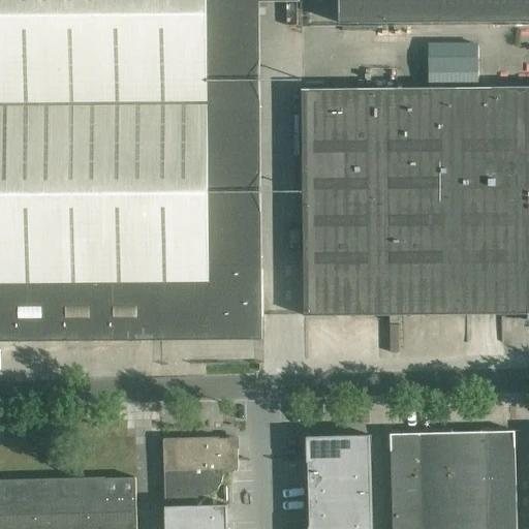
[(161,282),(201,282),(203,317),(262,316),(262,270),(218,271),(218,251),(210,251),(208,2),(300,1),(300,0),(0,0),(0,283),(14,283),(161,282)]
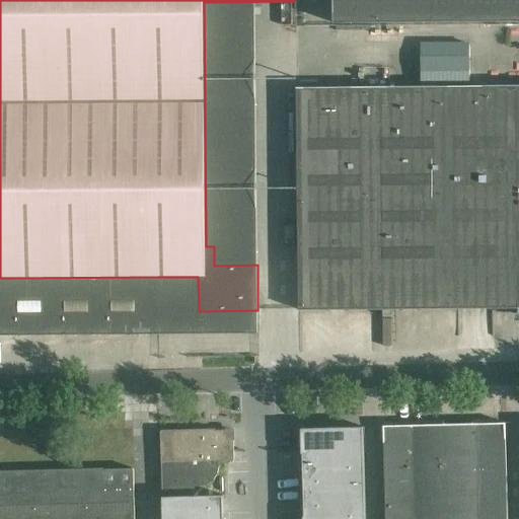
[(518,21),(518,0),(331,0),(332,23),(518,21)]
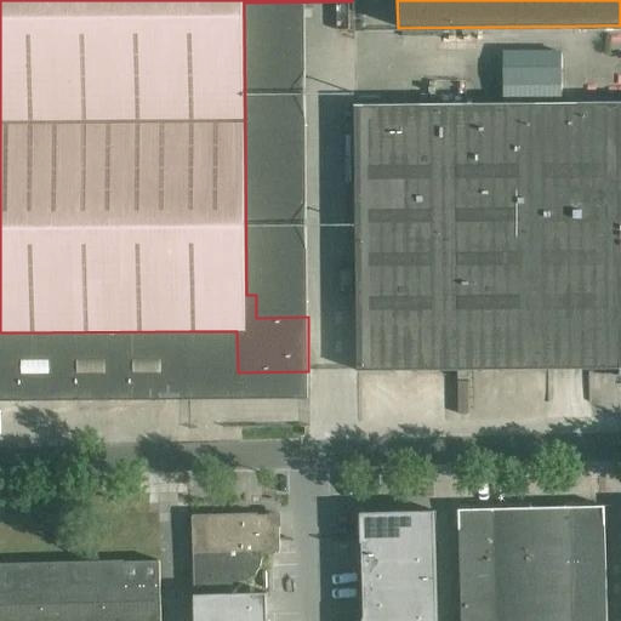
[(514,70),(522,70),(520,84),(558,86),(562,52),(516,50),(514,70)]
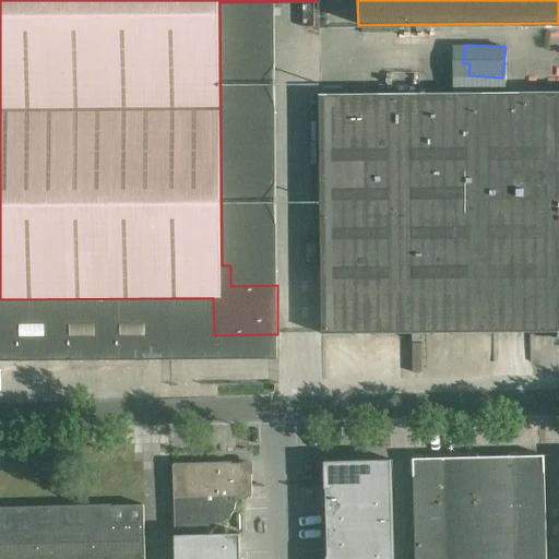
[(558,92),(400,94),(401,244),(402,333),(494,332),(494,292),(528,290),(530,332),(558,332),(558,337),(558,336),(558,92)]
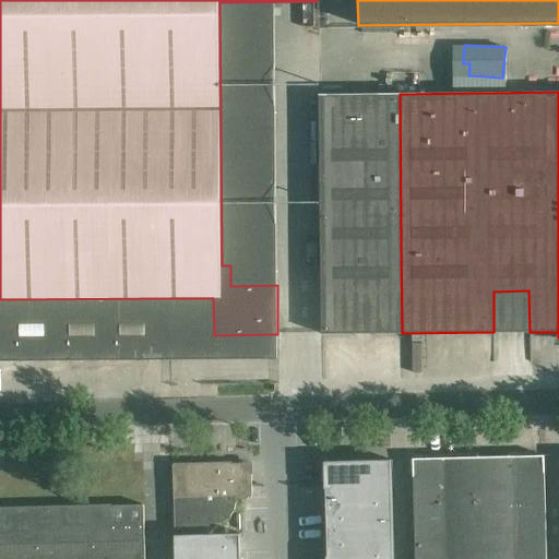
[(321,334),(402,333),(401,244),(400,94),(319,95),(321,334)]
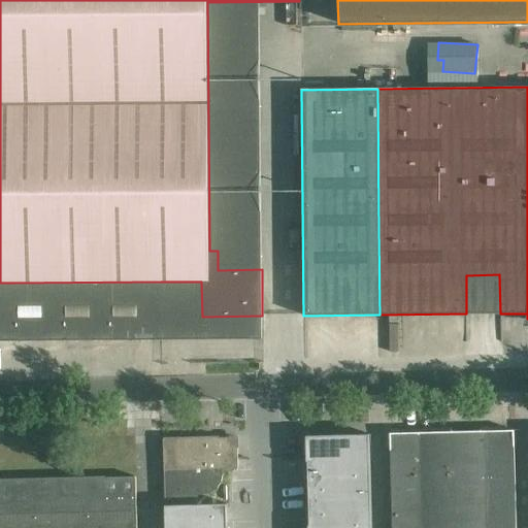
[(161,282),(14,283),(15,340),(161,339),(161,282)]
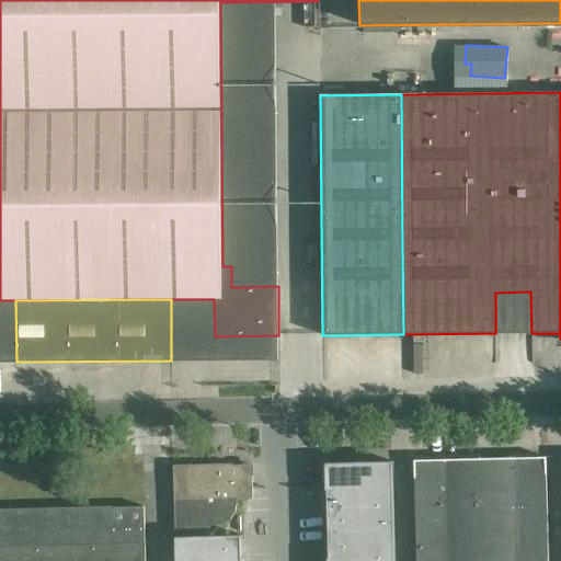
[(15,300),(0,300),(0,361),(16,362),(15,300)]
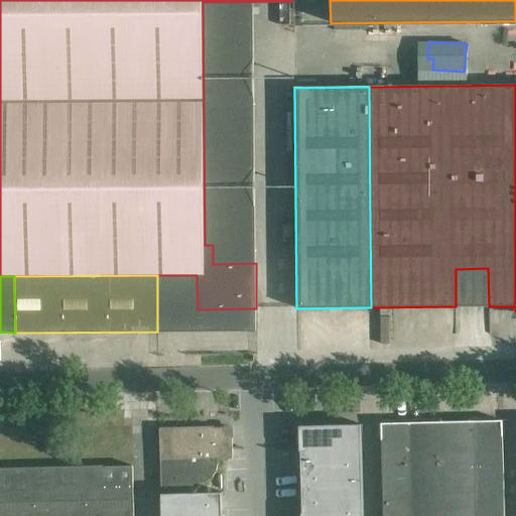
[(504,515),(502,420),(381,423),(383,491),(383,515),(504,515)]
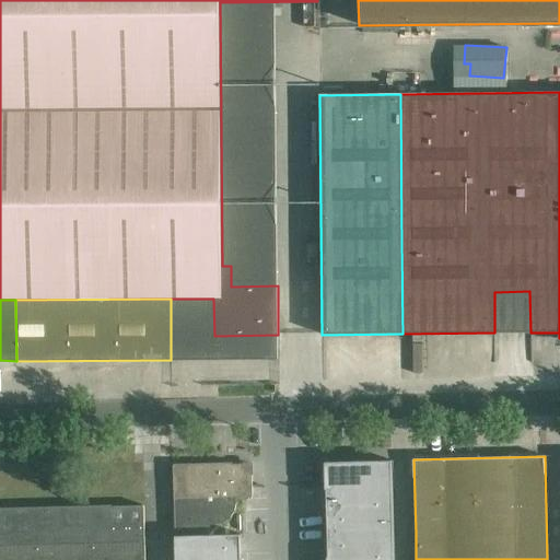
[(392,461),(325,463),(325,489),(327,489),(327,492),(328,533),(393,531),(392,461)]
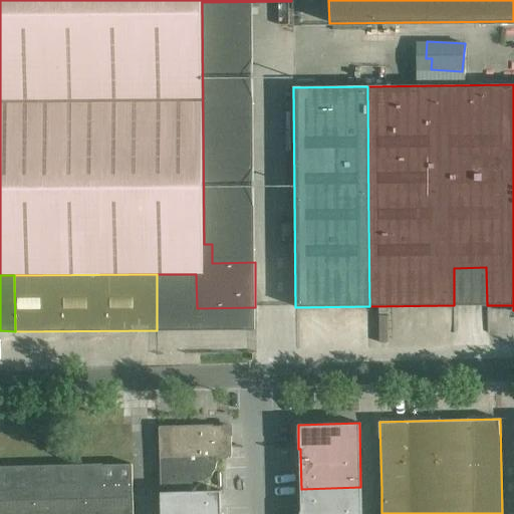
[(187,491),(187,481),(198,481),(198,482),(202,481),(207,479),(212,476),(216,470),(217,463),(217,457),(232,456),(231,446),(231,426),(159,428),(160,458),(161,491),(187,491)]
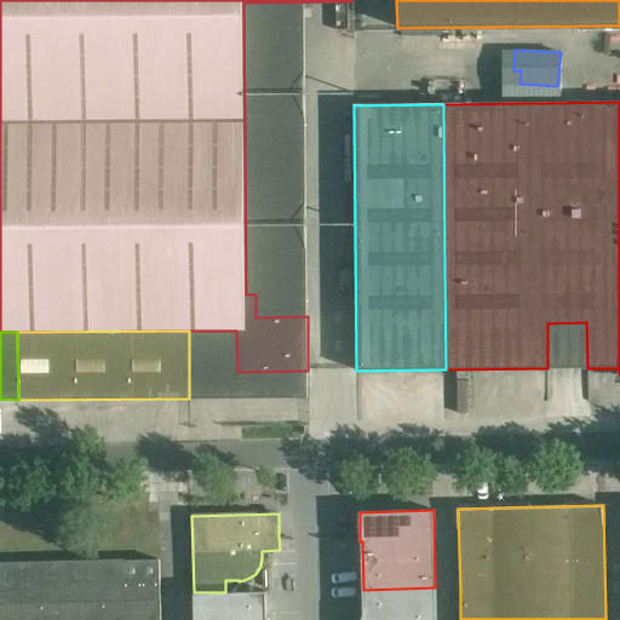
[(0,619),(160,619),(159,561),(0,563),(0,619)]
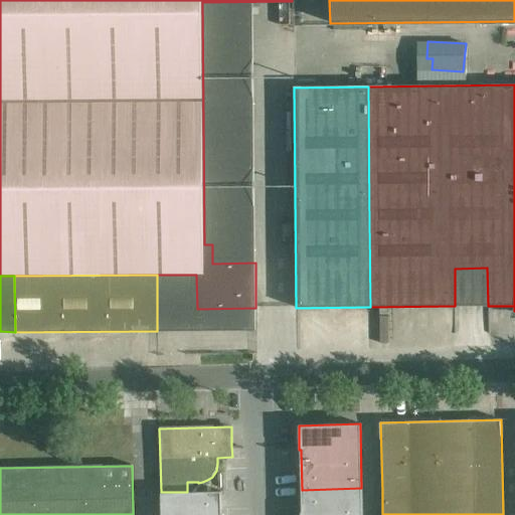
[(302,512),(301,513),(301,514),(362,514),(361,488),(302,490),(302,512)]
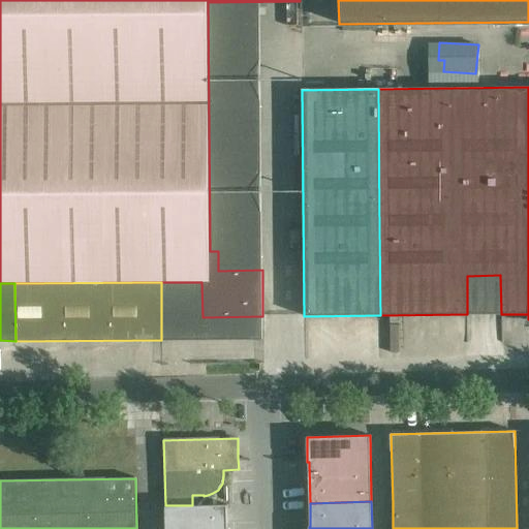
[(227,505),(165,506),(165,528),(228,528),(229,528),(227,528),(227,505)]
